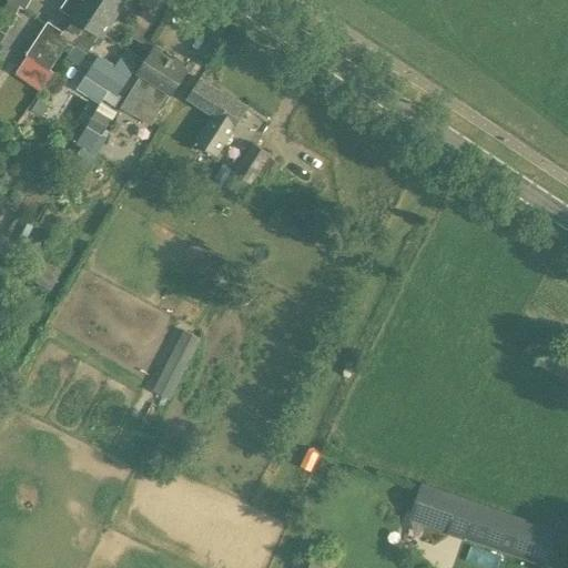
[(6,0),(8,1),(0,14),(0,40),(9,24),(11,26),(18,16),(16,14),(20,7),(26,10),(31,0),(6,0)]
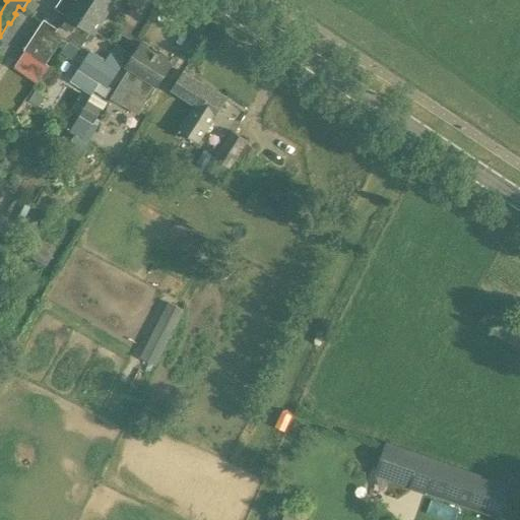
[(89,41),(94,34),(116,0),(60,0),(56,8),(68,16),(59,30),(44,20),(23,50),(25,51),(14,67),(38,83),(49,66),(46,64),(58,46),(63,49),(61,52),(72,60),(86,39),(89,41)]
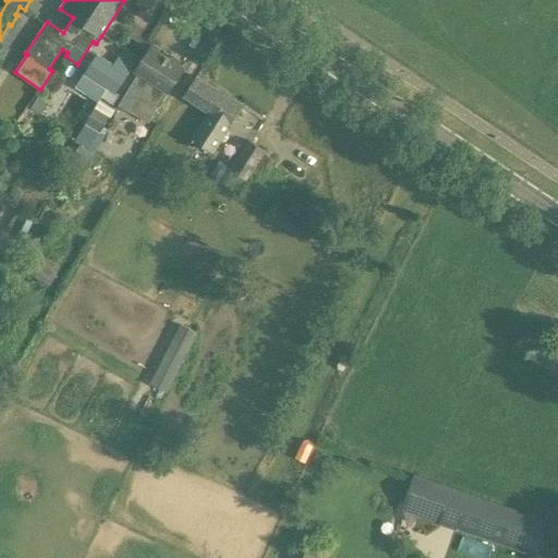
[(136,73),(138,74),(119,106),(131,113),(132,111),(149,123),(184,70),(152,48),(136,73)]
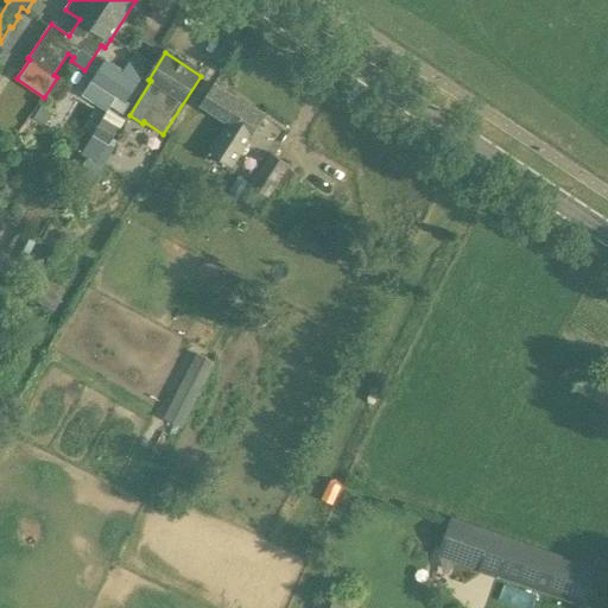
[(106,62),(94,81),(116,95),(109,106),(124,115),(131,105),(126,101),(138,82),(124,73),(106,62)]
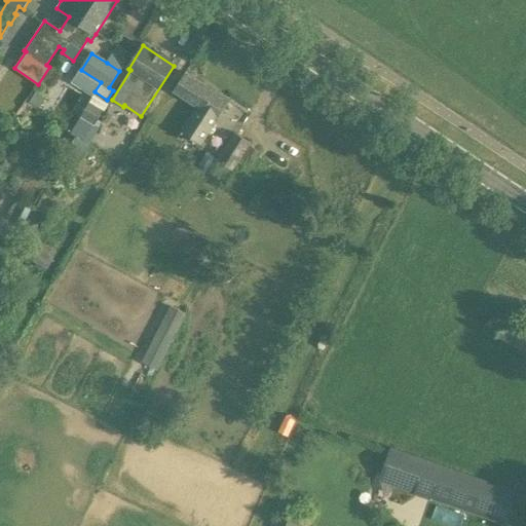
[(81,70),(72,83),(92,97),(95,91),(101,82),(81,70)]
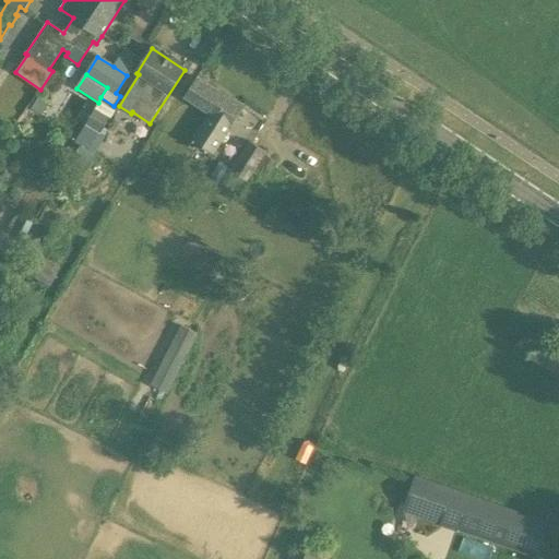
[(185,97),(209,113),(191,140),(214,155),(244,108),(197,79),(185,97)]
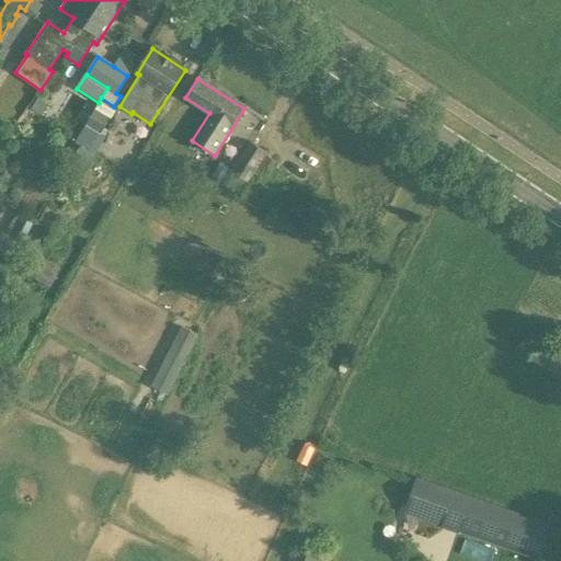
[(84,124),(88,127),(99,133),(89,149),(84,149),(77,160),(80,162),(76,169),(83,173),(110,130),(104,127),(110,117),(94,109),(84,124)]
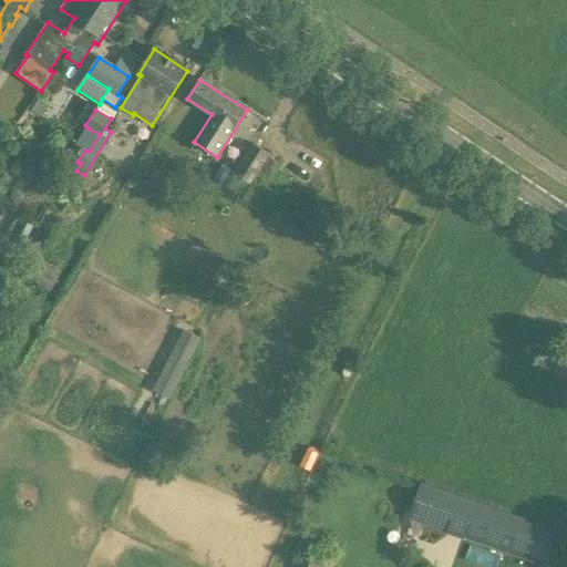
[(223,165),(212,183),(224,191),(235,174),(250,184),(257,175),(267,182),(279,163),(269,155),(270,154),(254,142),(234,172),(223,165)]
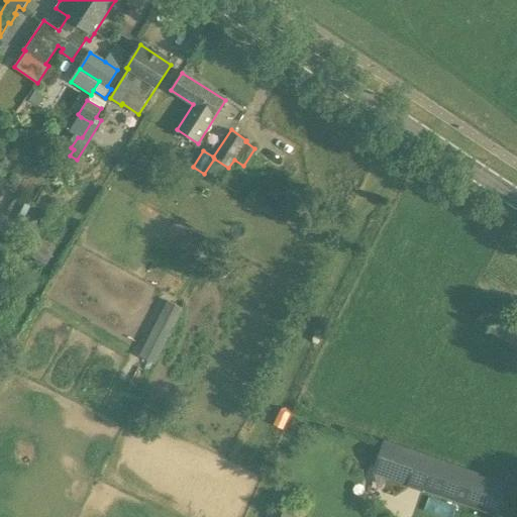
[(165,299),(138,356),(156,364),(182,306),(165,299)]
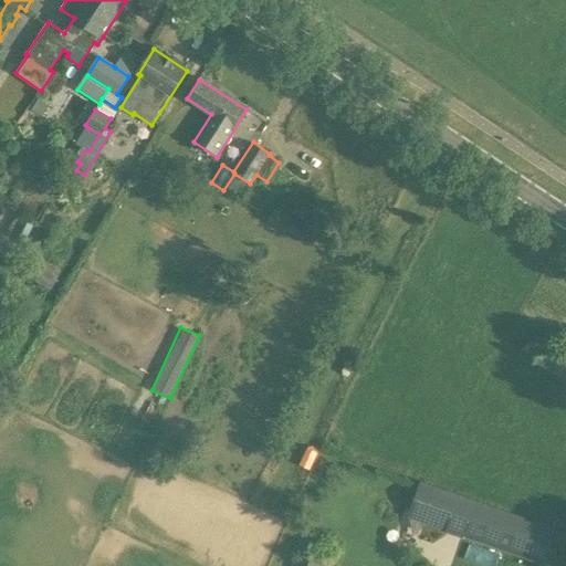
[(534,363),(565,380),(565,356),(546,344),(534,363)]
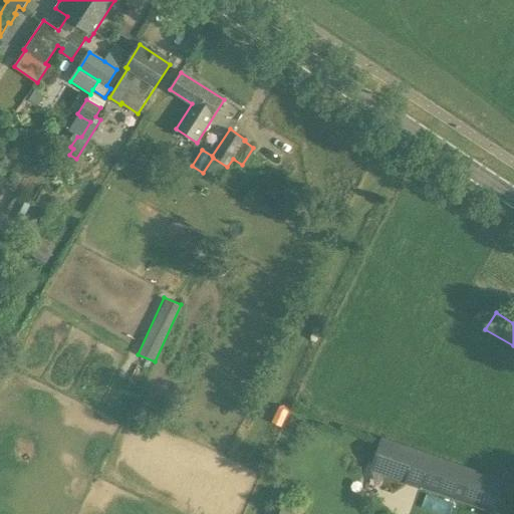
[(370,470),(492,513),(503,480),(381,438),(370,470)]
